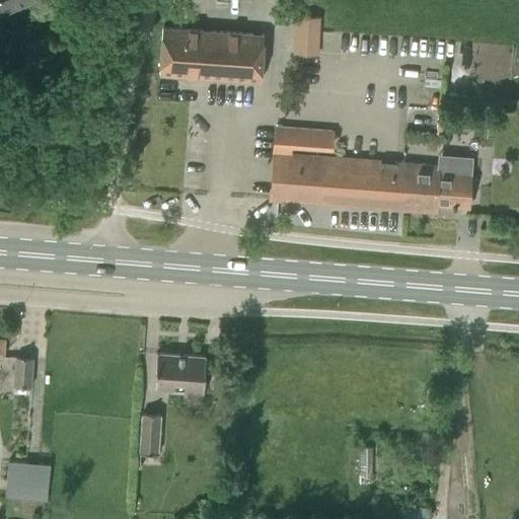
[(32,0),(0,0),(0,13),(33,1),(32,0)]
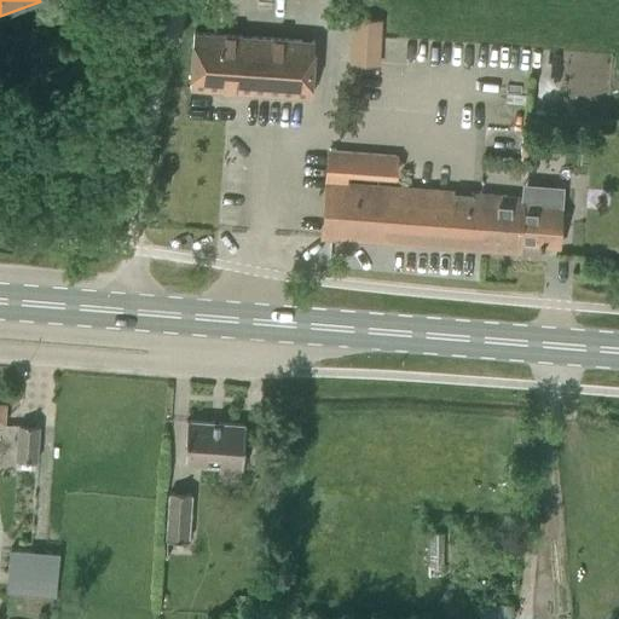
[(352,19),(351,41),(379,42),(380,21),(352,19)]
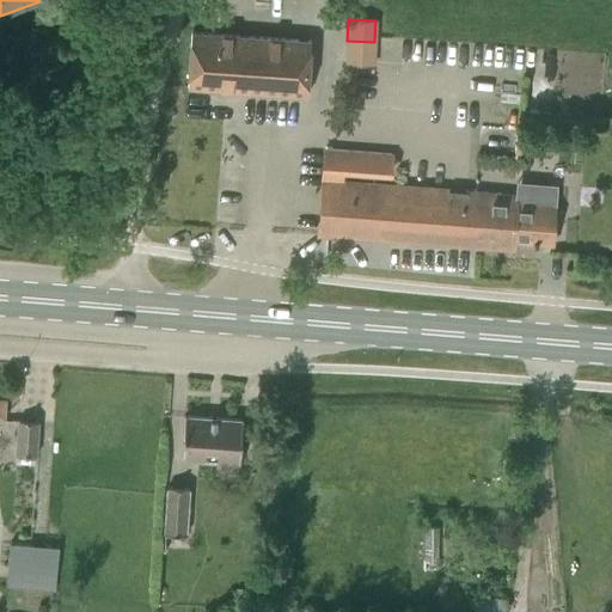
[(190,32),(187,87),(306,95),(310,41),(190,32)]
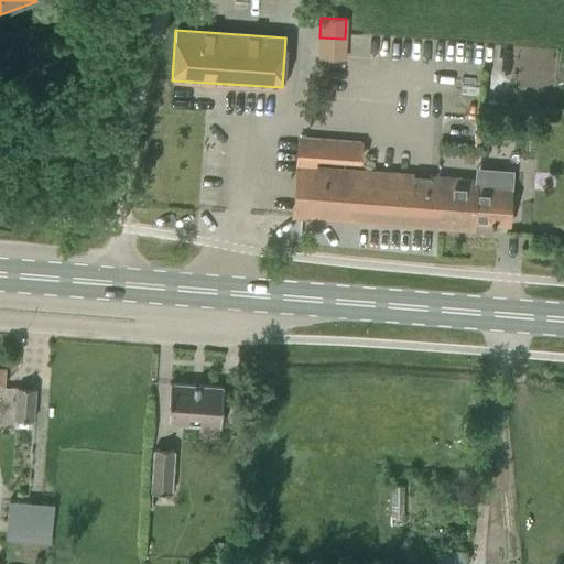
[(299,138),(292,217),(473,230),(473,223),(508,226),(510,204),(511,190),(476,186),(476,180),(474,180),(358,170),(315,166),(315,159),(358,162),(359,142),(321,139),(299,138)]
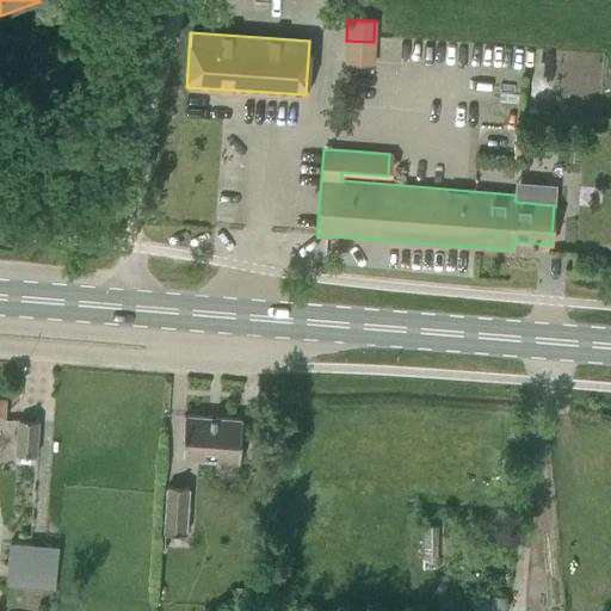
[(556,187),(517,184),(516,195),(516,202),(554,205),(556,187)]
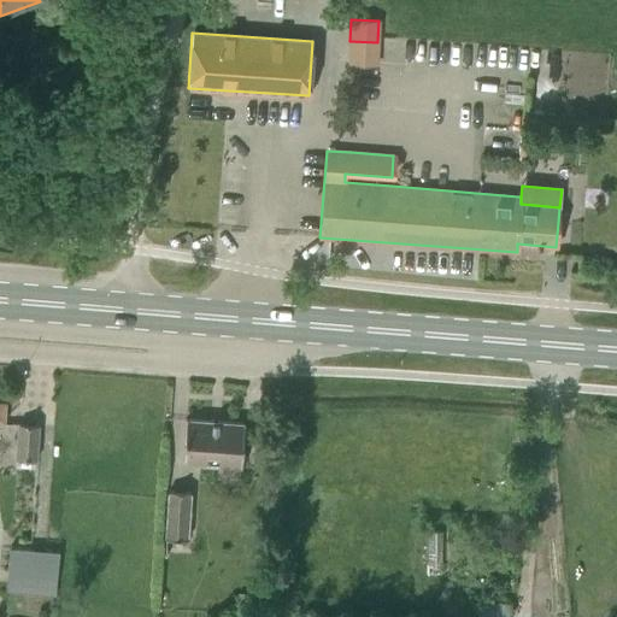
[(187,419),(183,464),(240,468),(244,424),(187,419)]
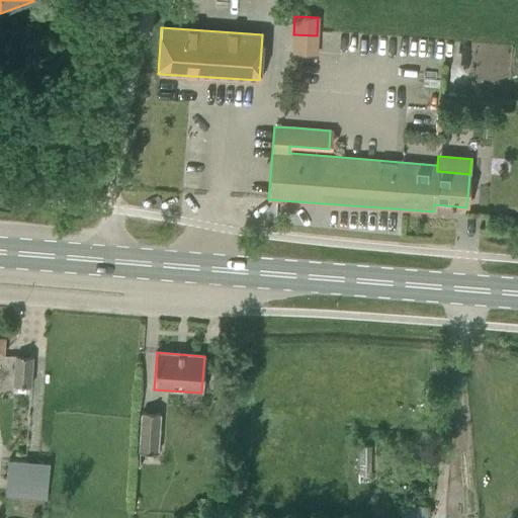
[(12,385),(29,386),(31,356),(15,355),(12,385)]
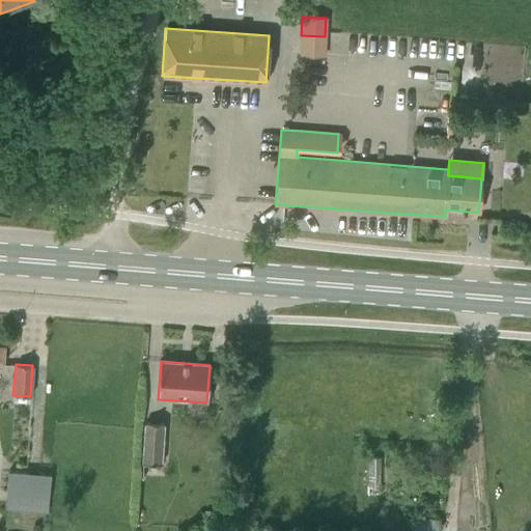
[(144,422),(142,462),(161,463),(163,423),(144,422)]
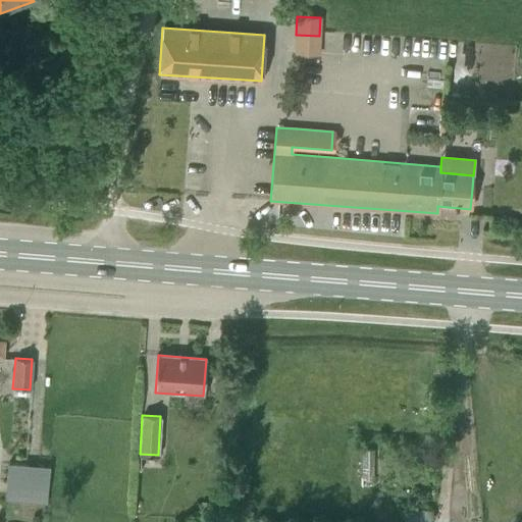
[(50,466),(8,463),(5,501),(46,504),(50,466)]
